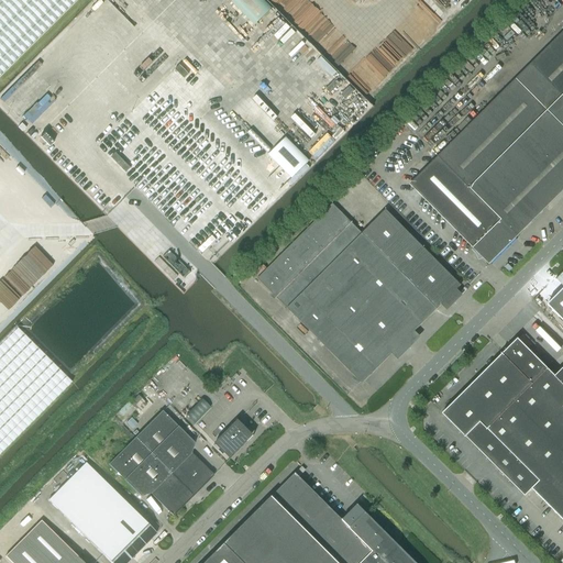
[(0,0),(0,75),(75,0),(0,0)]
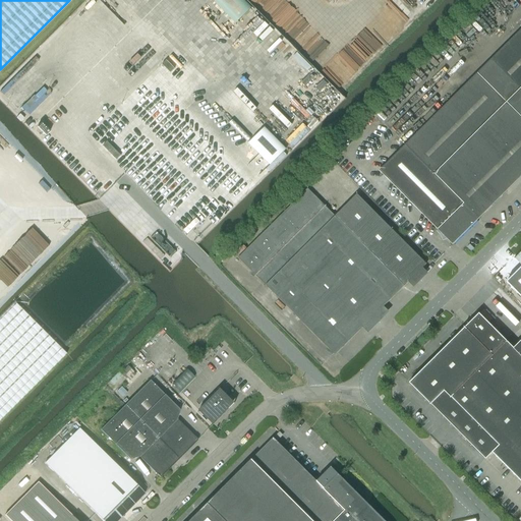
[(520,29),(379,171),(438,230),(437,231),(441,235),(443,239),(446,237),(447,235),(455,243),(520,177),(520,29)]
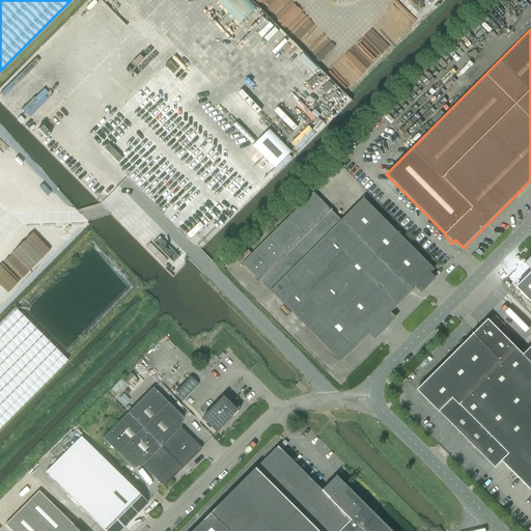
[(43,127),(37,131),(47,140),(51,136),(43,127)]
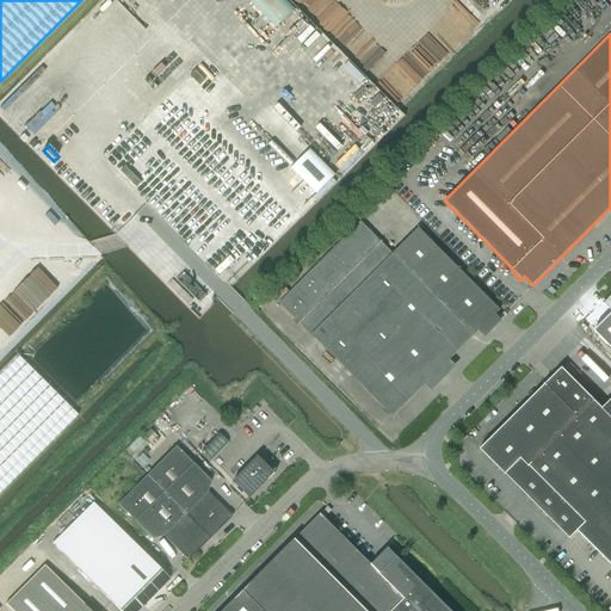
[(335,176),(310,150),(291,170),(316,195),(335,176)]
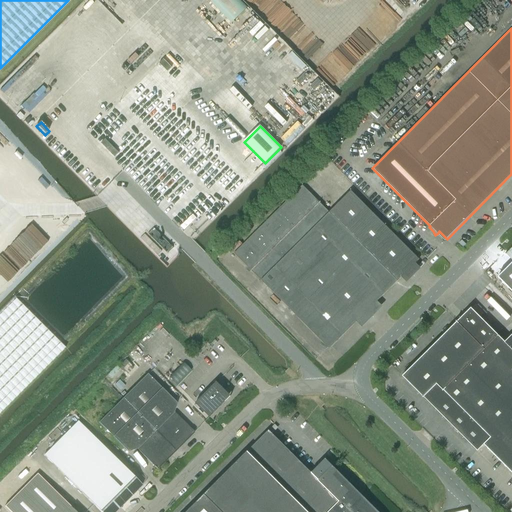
[(234,253),(325,345),(329,349),(419,259),(351,191),(329,212),(302,185),(234,253)]
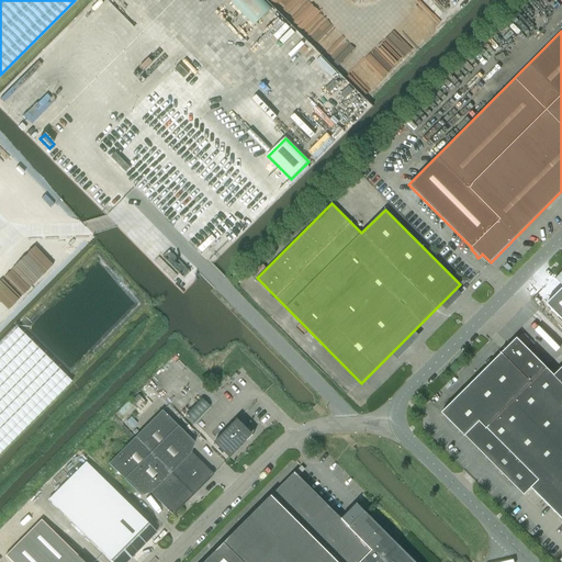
[(561,288),(547,304),(561,319),(561,288)]
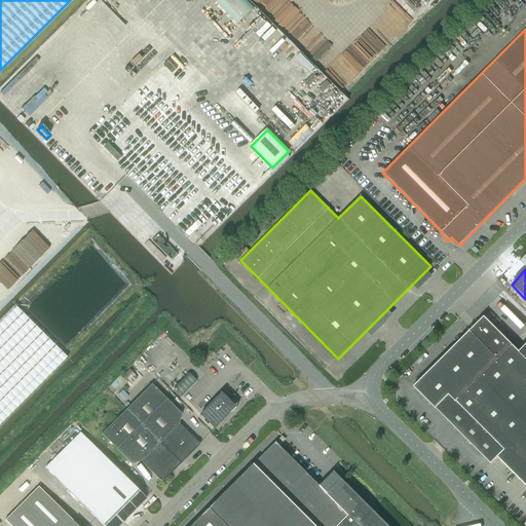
[(0,423),(8,416),(14,409),(67,358),(14,306),(0,321),(0,423)]
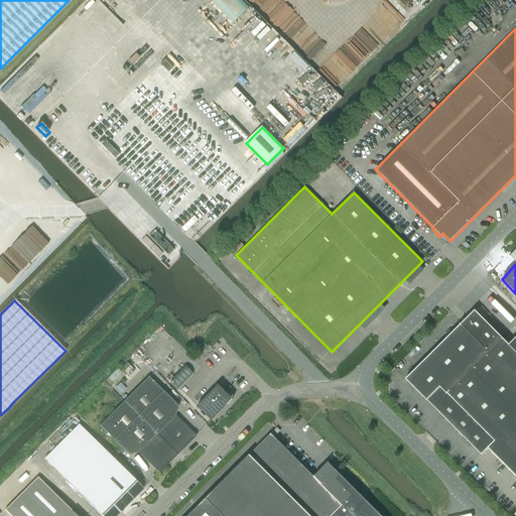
[(515,337),(509,345),(475,310),(405,379),(426,400),(427,400),(481,455),(488,447),(489,449),(515,476),(515,337)]
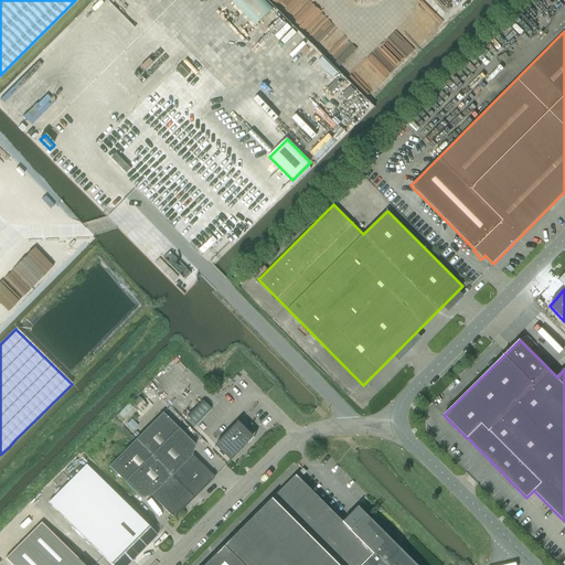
[(195,426),(211,409),(201,400),(185,416),(195,426)]
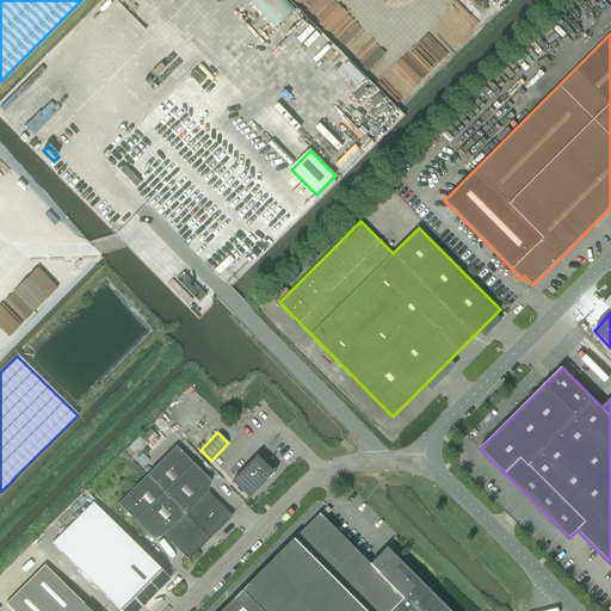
[(146,475),(210,538),(232,517),(208,492),(211,481),(176,446),(146,475)]
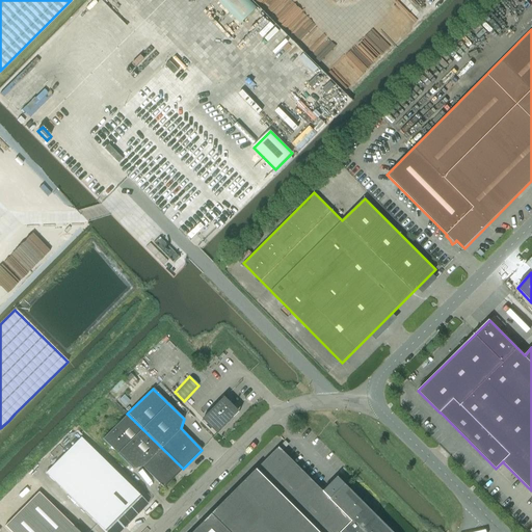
[(224,397),(203,419),(211,427),(217,433),(240,411),(224,397)]
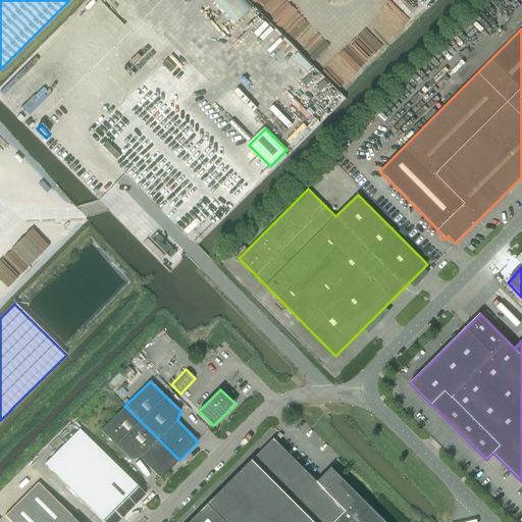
[(179,460),(124,406),(100,430),(131,461),(140,458),(160,479),(179,460)]
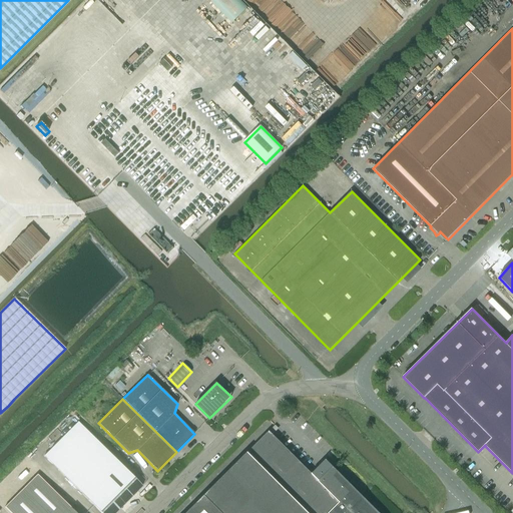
[(379,512),(333,467),(326,460),(288,422),(287,418),(279,421),(270,431),(248,452),(186,512),(379,512)]
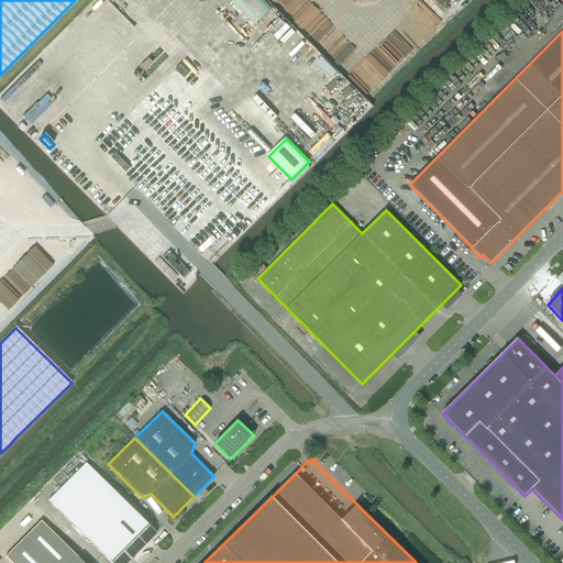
[(48,500),(110,562),(125,562),(156,533),(86,463),(48,500)]
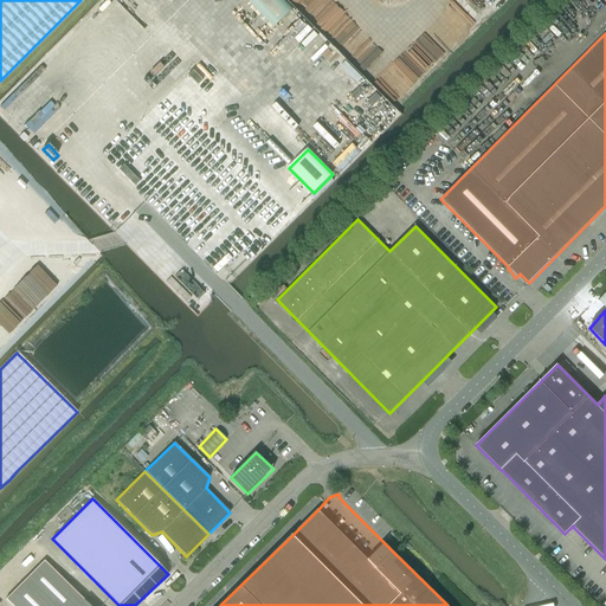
[(5,599),(12,605),(89,605),(44,560),(5,599)]
